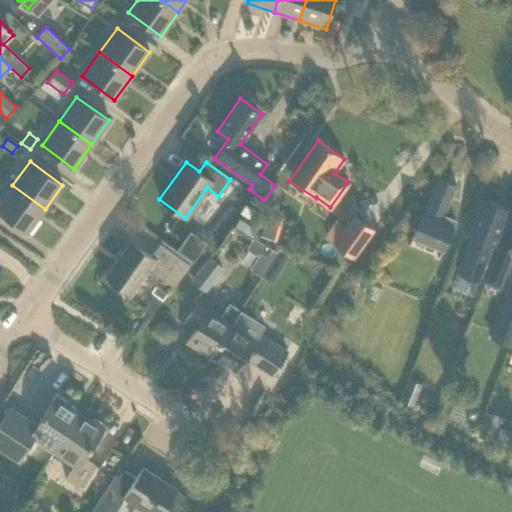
[(442,250),(452,226),(454,220),(443,215),(456,185),(438,178),(412,237),(442,250)]
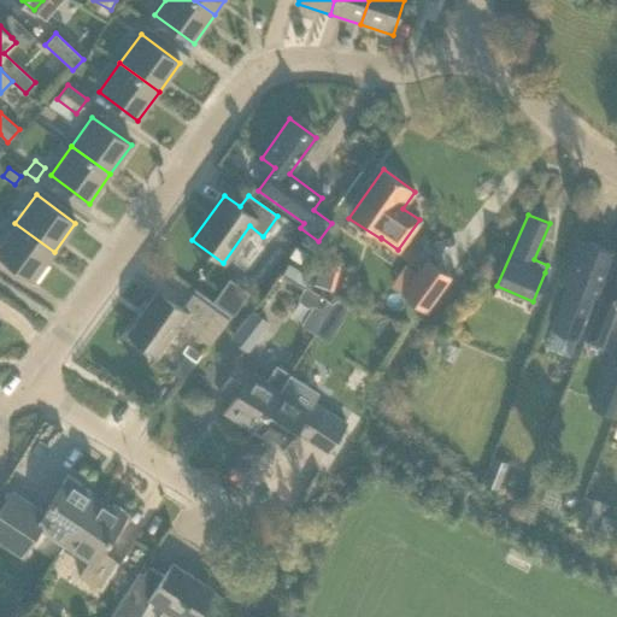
[(0,257),(34,281),(54,252),(15,223),(0,244),(0,257)]
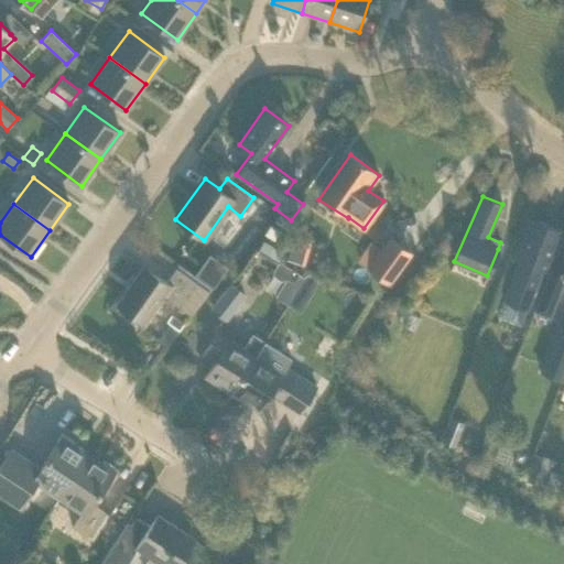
[(546,272),(562,231),(532,219),(502,300),(525,308),(542,270),(546,272)]
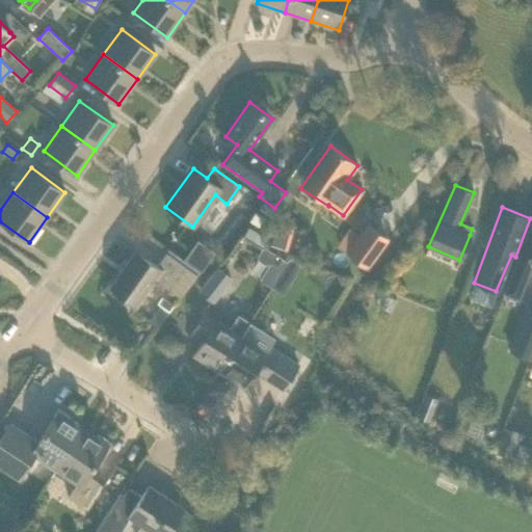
[(258,225),(264,217),(256,211),(249,220),(258,225)]
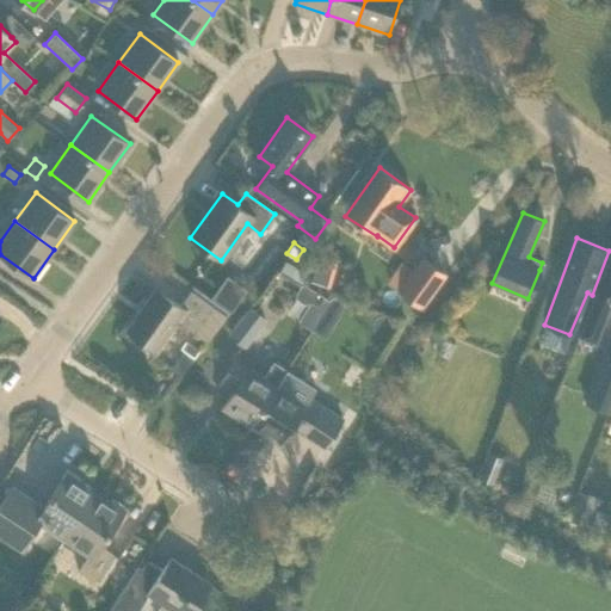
[(610,303),(610,255),(586,320),(598,325),(608,303),(610,303)]
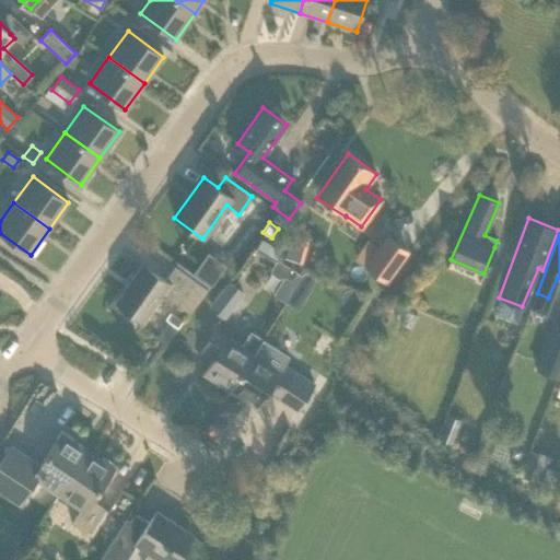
[(299,261),(304,241),(291,236),(286,258),(299,261)]
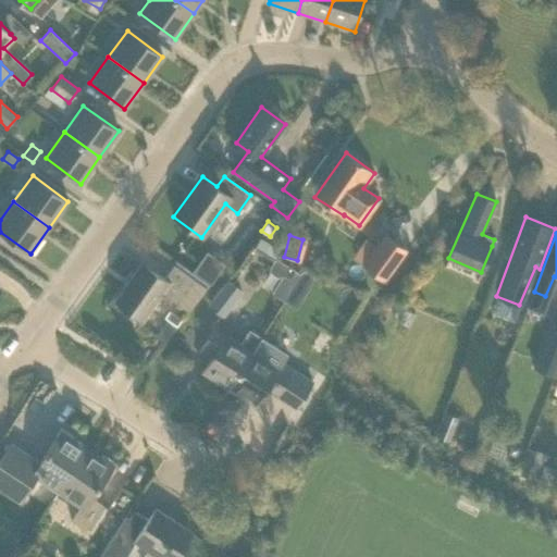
[(366,264),(385,280),(407,252),(387,237),(366,264)]
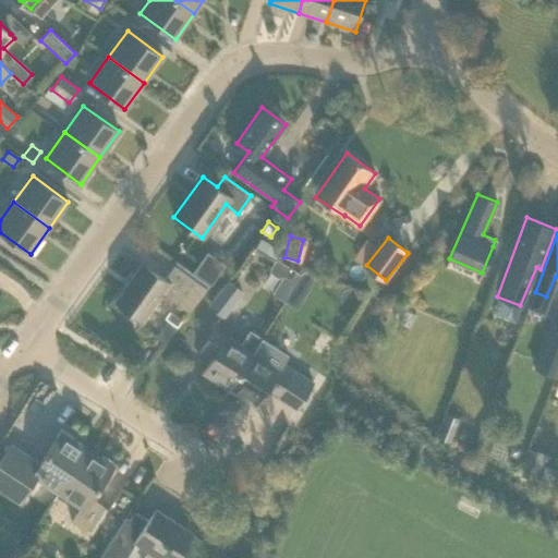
[(210,284),(225,265),(214,257),(199,276),(210,284)]
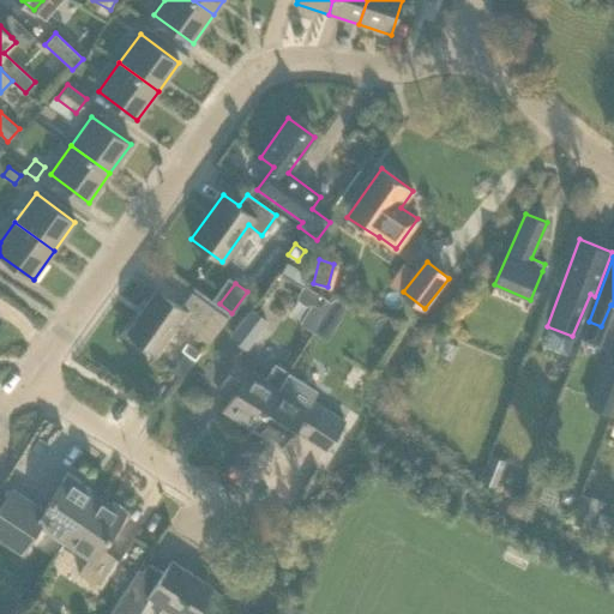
[(181,307),(156,290),(127,331),(156,353),(178,323),(208,343),(228,318),(192,292),(181,307)]
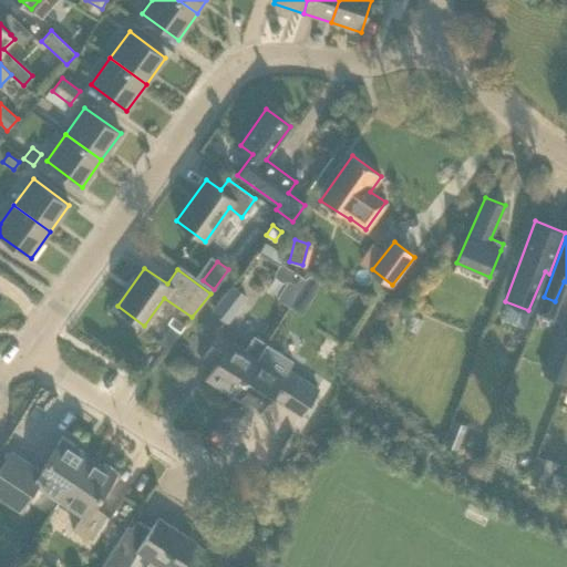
[(289,306),(306,279),(300,276),(295,284),(287,279),(276,298),(289,306)]
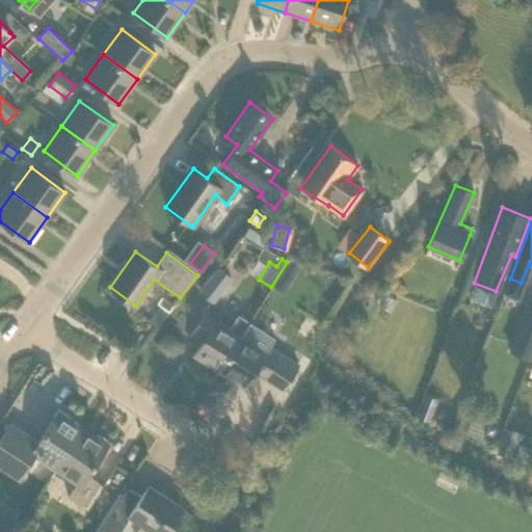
[(217,266),(198,291),(214,302),(233,278),(217,266)]
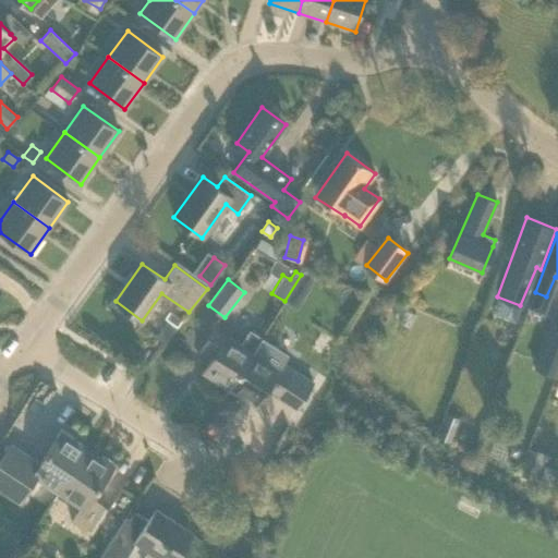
[(177,327),(182,319),(169,311),(165,317),(177,327)]
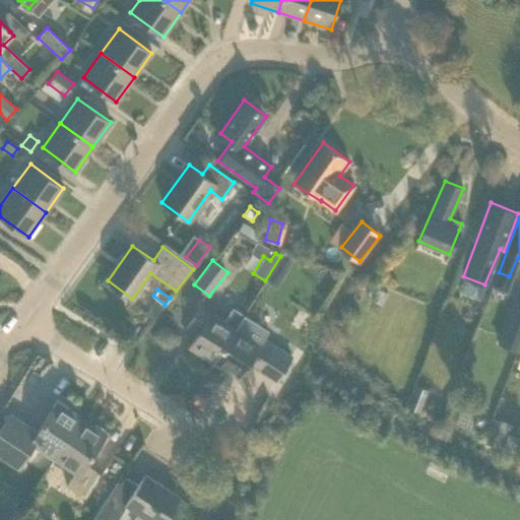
[(517,351),(519,343),(519,291),(516,302),(514,301),(497,343),(517,351)]
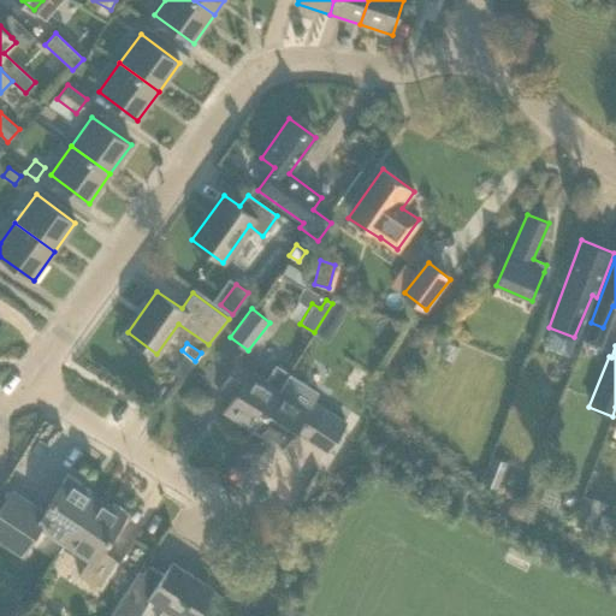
[(278,389),(279,389),(290,372),(276,362),(265,380),(250,371),(254,365),(241,356),(223,385),(235,392),(224,410),(253,428),(278,389)]
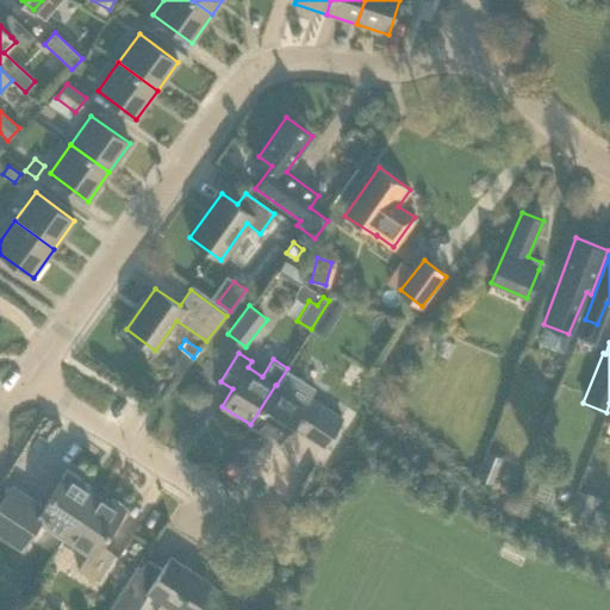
[(355,391),(368,371),(352,360),(338,380),(355,391)]
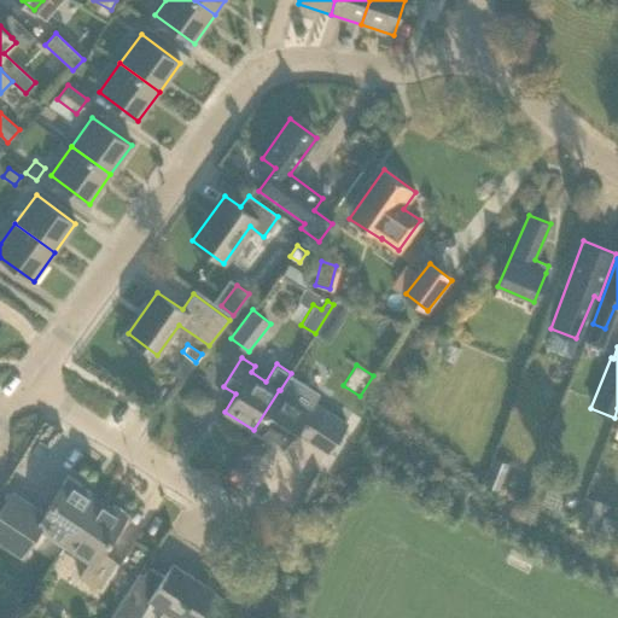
[(308,407),(280,390),(279,390),(254,430),(284,449),(295,431),(307,438),(325,410),(312,402),(308,407)]
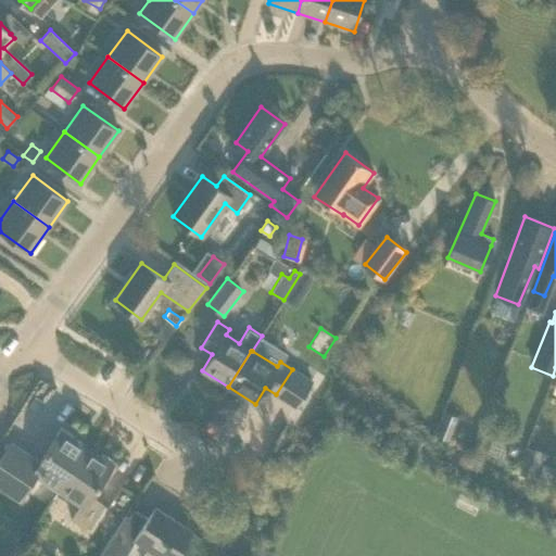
[(555,404),(546,433),(555,437),(555,404)]
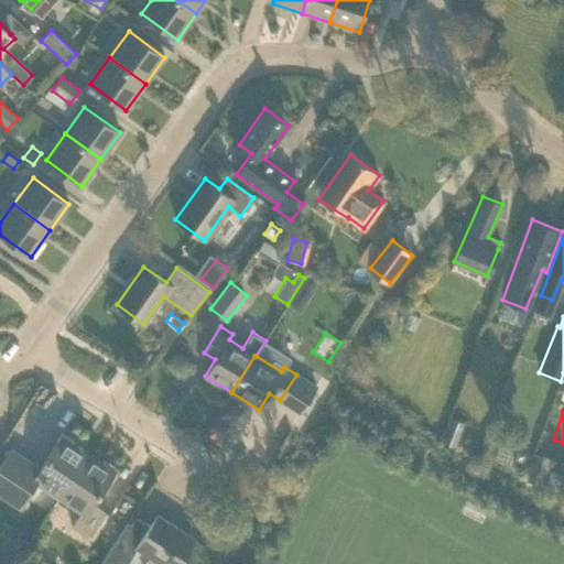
[(456,447),(465,423),(451,416),(441,441),(456,447)]
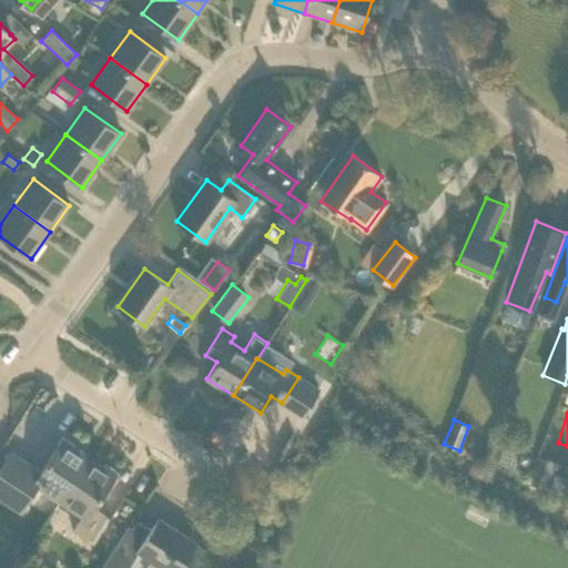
[(62,438),(40,472),(10,452),(0,467),(0,482),(27,500),(37,485),(59,500),(89,456),(62,438)]
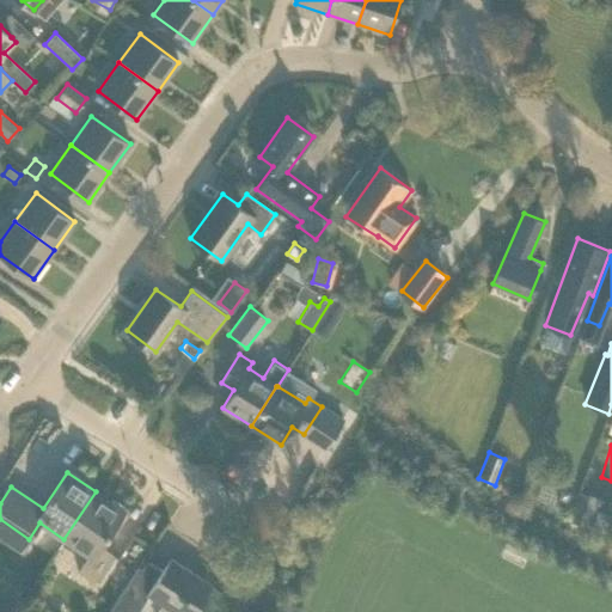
[(96,491),(63,539),(89,556),(78,571),(93,582),(112,555),(101,546),(124,510),(96,491)]
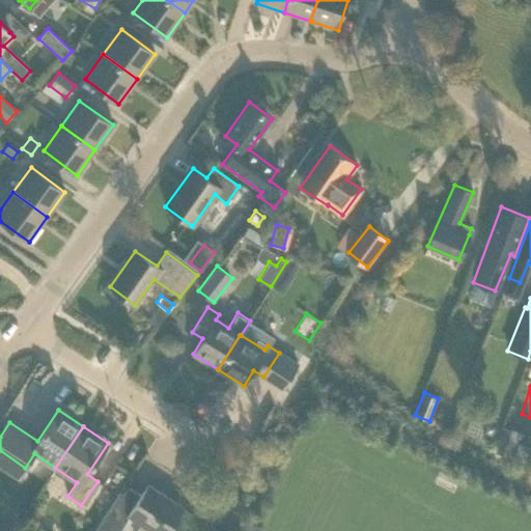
[(509,456),(520,434),(503,426),(493,449),(509,456)]
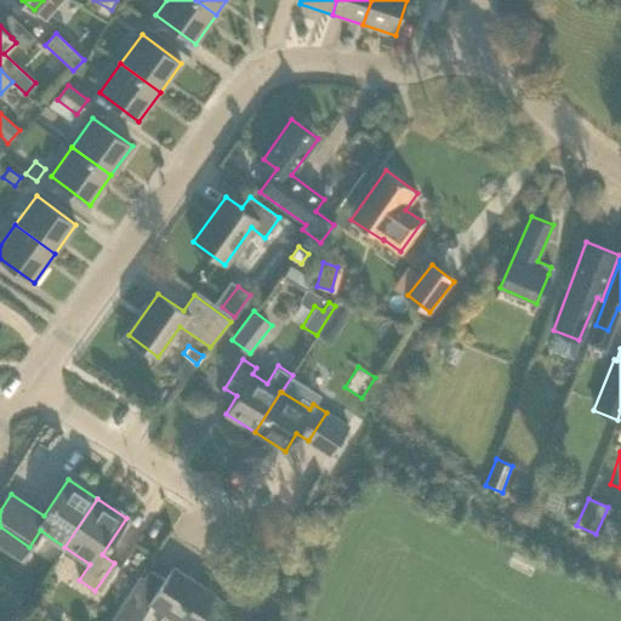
[(137,620),(151,603),(178,620),(195,620),(214,593),(174,567),(165,579),(149,568),(144,576),(141,574),(109,620),(137,620)]
